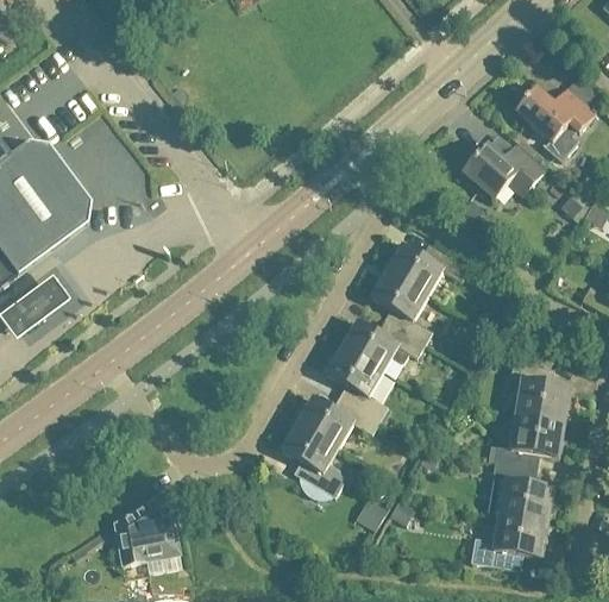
[(579,130),(596,110),(585,101),(577,111),(558,95),(554,99),(537,85),(516,110),(551,138),(545,144),(562,158),(578,139),(572,133),(578,129),(579,130)]
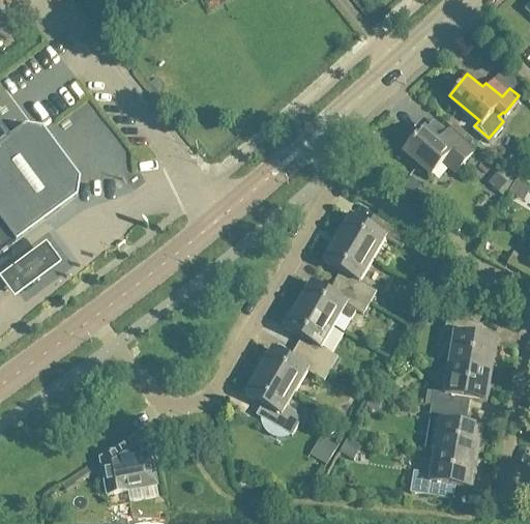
[(78,174),(40,123),(24,121),(23,121),(8,132),(0,120),(0,248),(76,192),(78,174)]
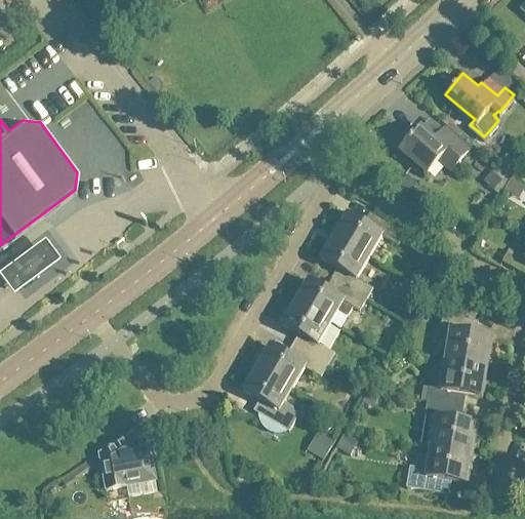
[(451,166),(469,147),(442,124),(434,134),(419,123),(400,146),(428,169),(439,156),(451,166)]
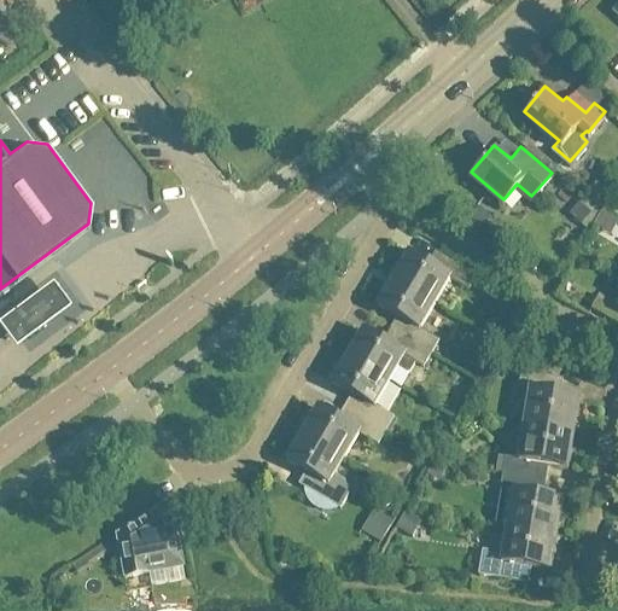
[(579,195),(569,207),(581,217),(592,205),(579,195)]
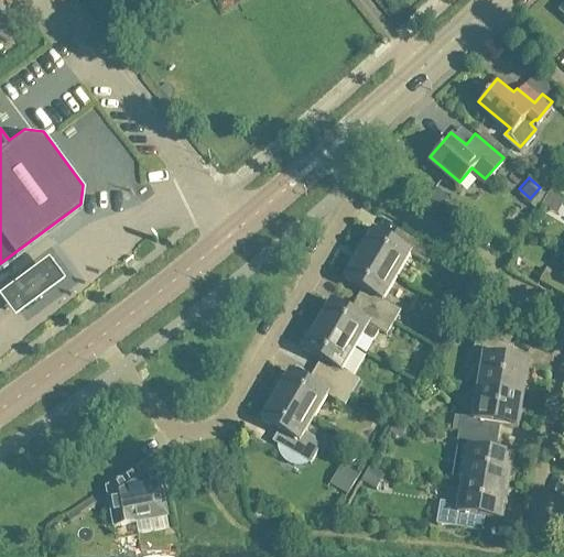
[(435,247),(408,230),(401,242),(372,226),(359,250),(397,272),(411,250),(427,260),(435,247)]
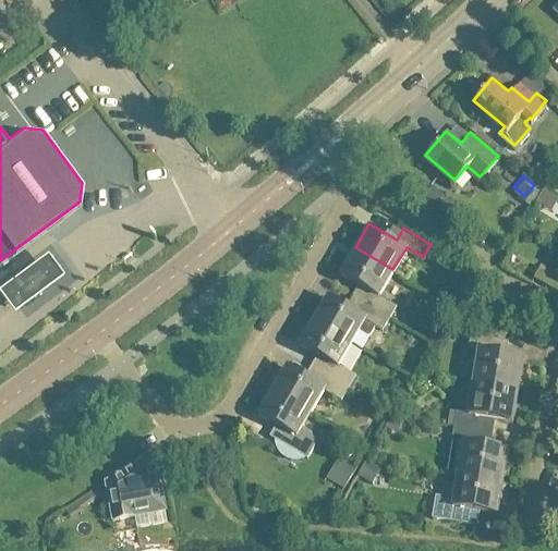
[(379,292),(392,269),(355,247),(341,270),(367,286),(361,298),(389,315),(397,303),(379,292)]
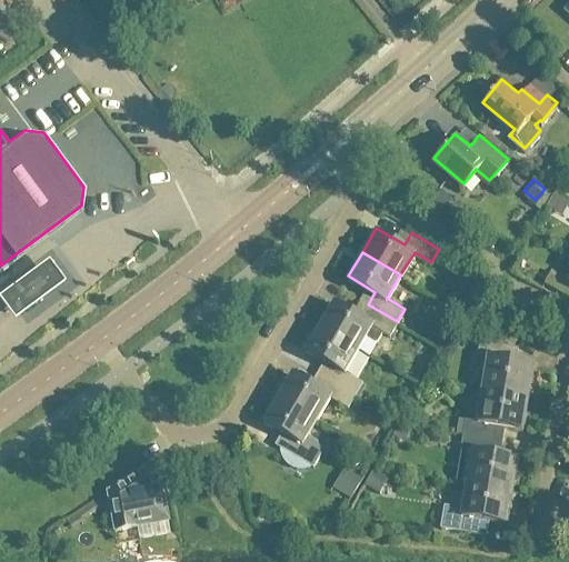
[(46,258),(0,291),(0,300),(11,315),(61,279),(46,258)]
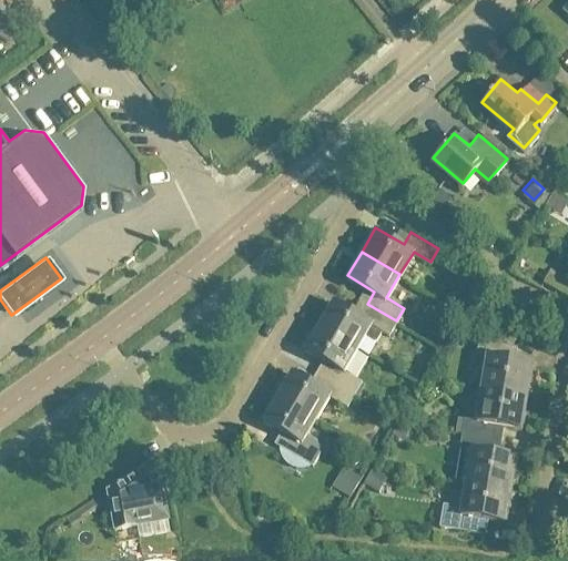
[(567,275),(567,276),(550,266),(544,278),(567,293),(567,275)]
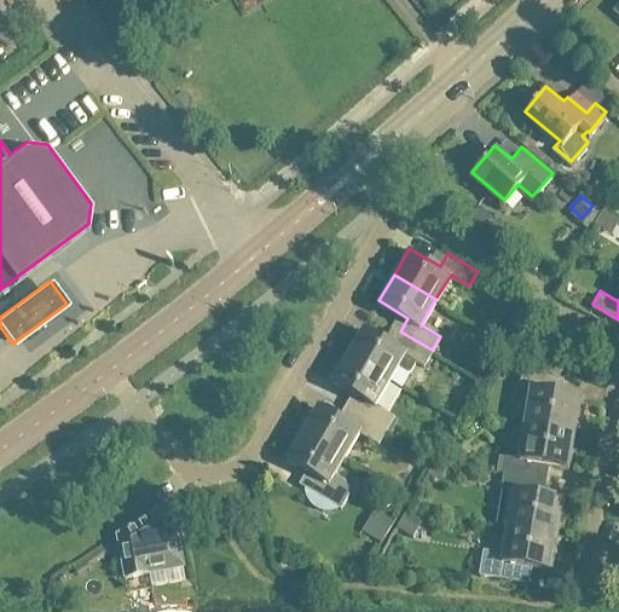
[(432,350),(400,332),(393,342),(364,325),(348,352),(391,376),(399,362),(410,368),(415,359),(423,364),(432,350)]
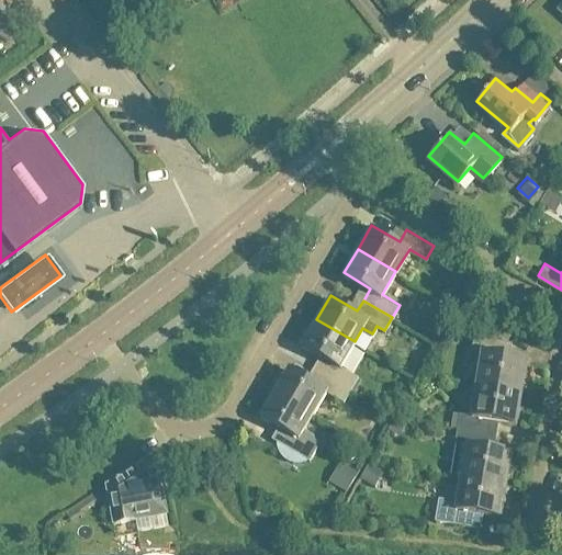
[(340,364),(355,341),(316,319),(302,343),(328,359),(322,371),(350,387),(358,375),(340,364)]
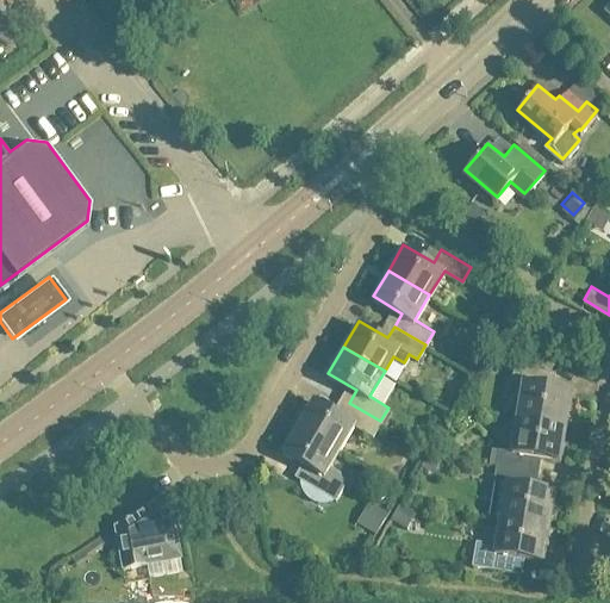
[(565,422),(571,386),(553,383),(555,368),(512,361),(510,379),(523,380),(517,414),(565,422)]
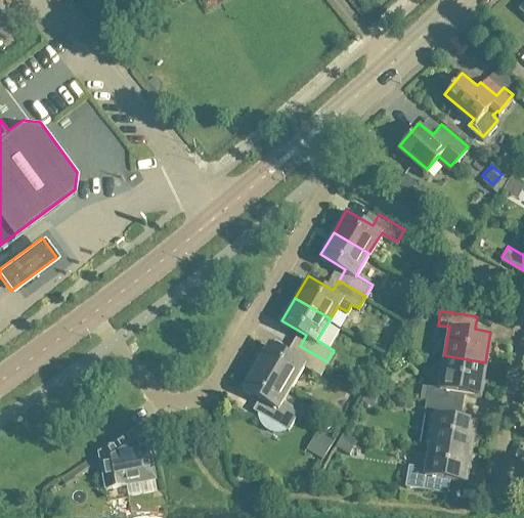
[(292,385),(304,363),(320,374),(326,361),(300,346),(294,356),(269,341),(256,363),(292,385)]
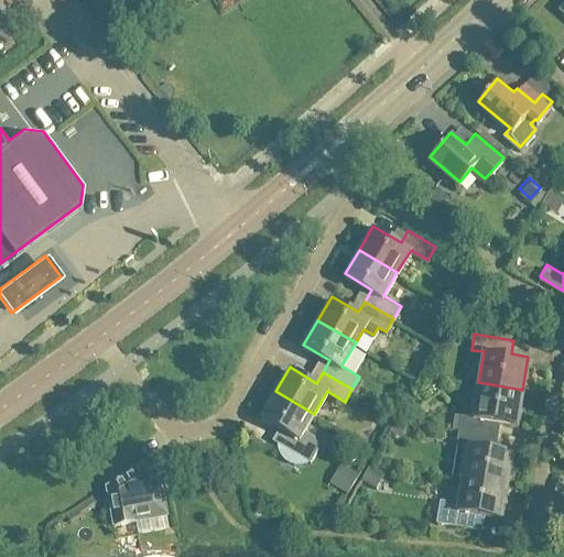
[(461,411),(458,427),(498,434),(500,419),(517,422),(522,390),(478,382),(473,413),(461,411)]
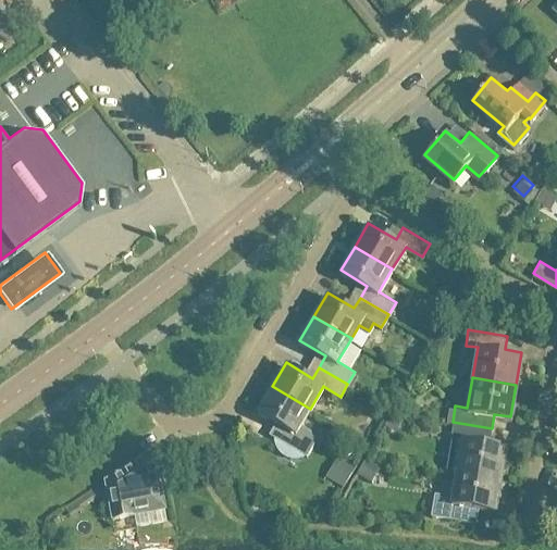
[(301,423),(310,409),(272,386),(258,410),(284,425),(277,437),(279,438),(280,441),(282,446),(284,448),(288,450),(292,451),(296,451),(300,451),(306,454),(313,441),(311,428),(301,423)]
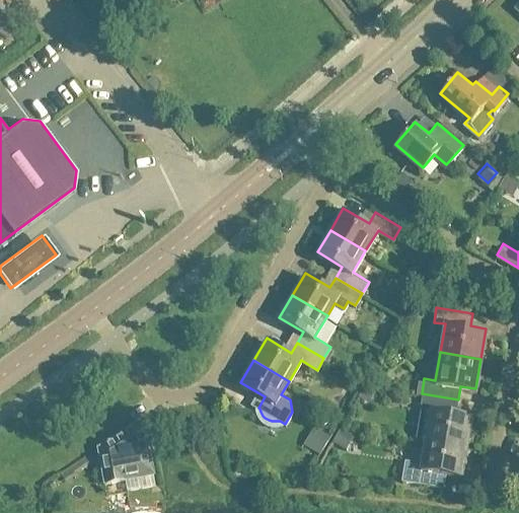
[(456,412),(458,399),(422,393),(419,408),(420,408),(416,436),(425,437),(466,444),(471,414),(456,412)]
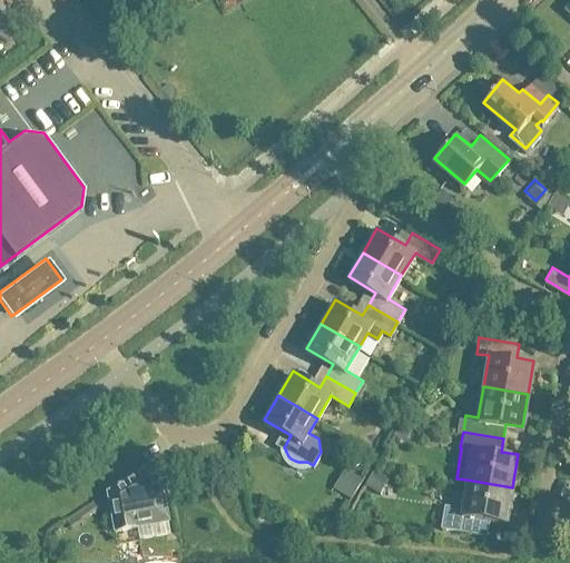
[(157,456),(108,487),(116,526),(168,516),(157,456)]
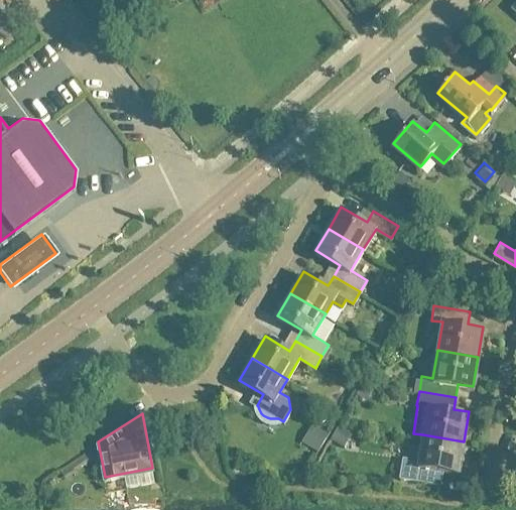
[(314,420),(303,438),(318,448),(329,429),(314,420)]
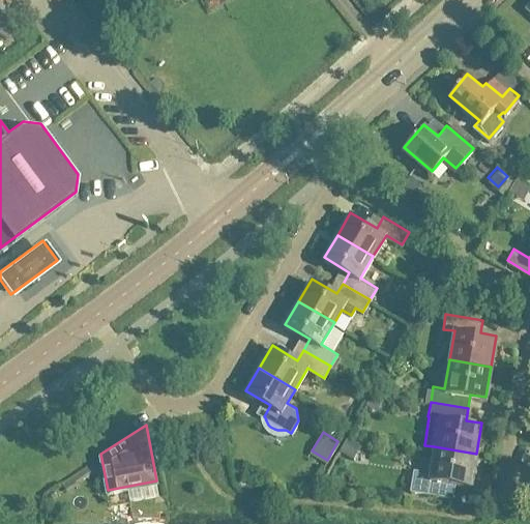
[(348,433),(340,446),(353,455),(362,441),(348,433)]
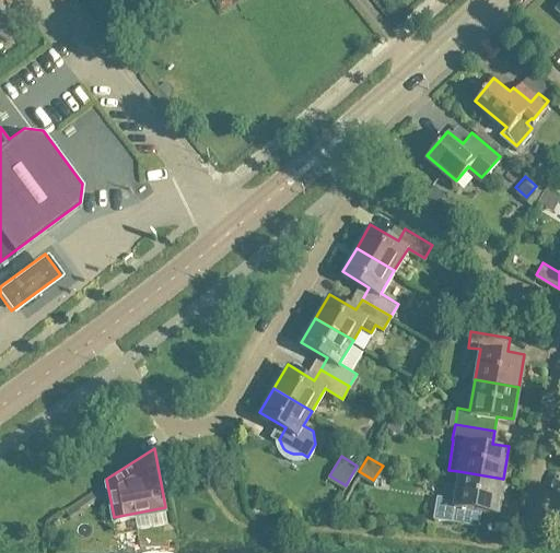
[(433,516),(478,524),(480,508),(498,512),(503,479),(458,471),(455,495),(438,493),(433,516)]
